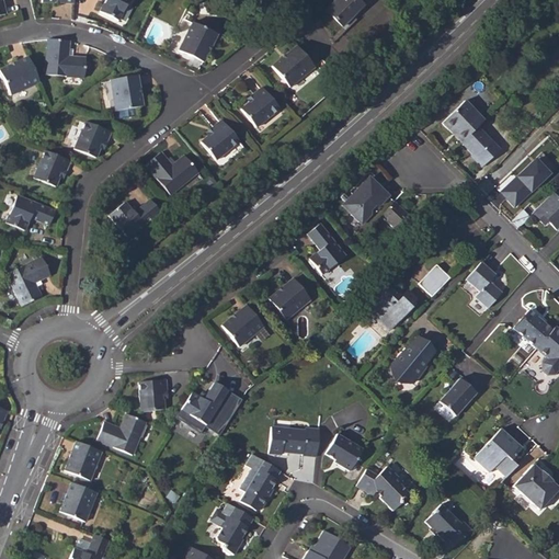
[(106,0),(102,10),(121,19),(129,0),(106,0)]
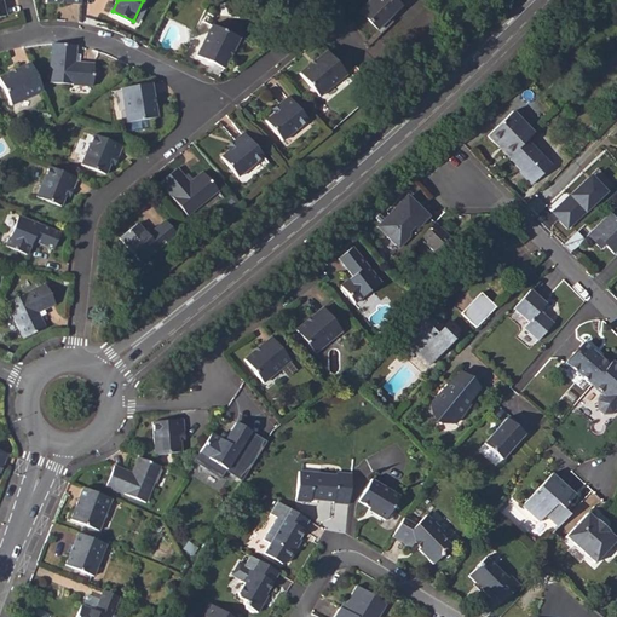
[(370,0),(362,10),(381,28),(404,4),(401,0),(370,0)]
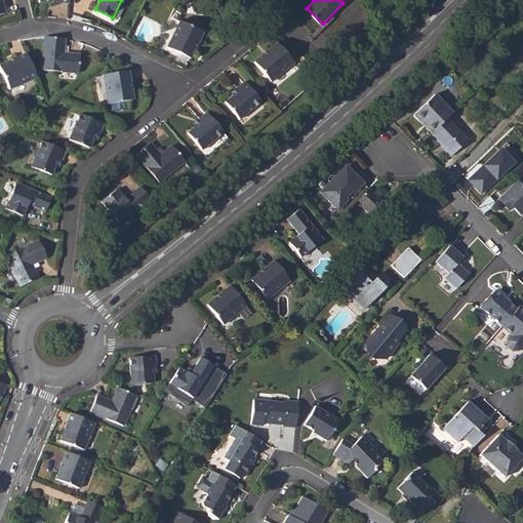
[(205,31),(183,19),(169,45),(192,56),(205,31)]
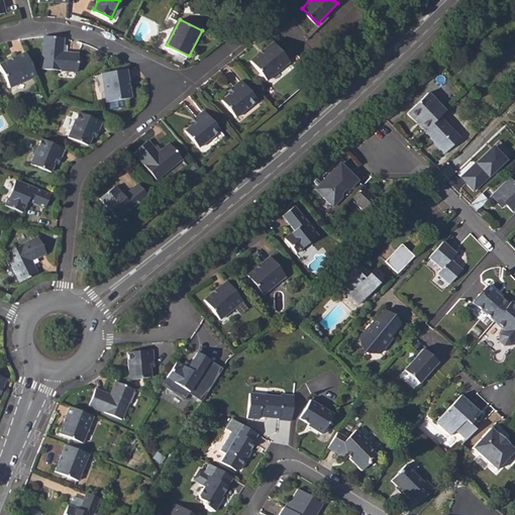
[(45,34),(42,67),(79,70),(80,52),(65,49),(66,36),(45,34)]
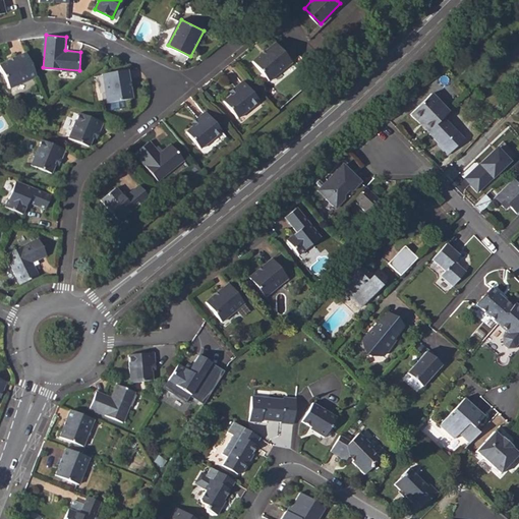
[(254,60),(271,79),(293,62),(277,42),(254,60)]
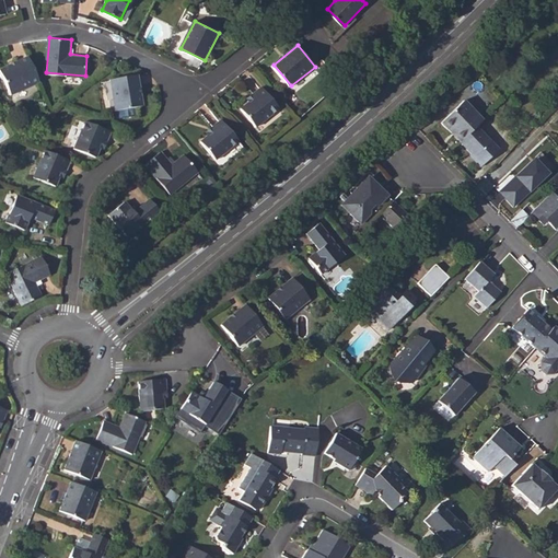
[(1,68),(13,93),(42,80),(30,55),(1,68)]
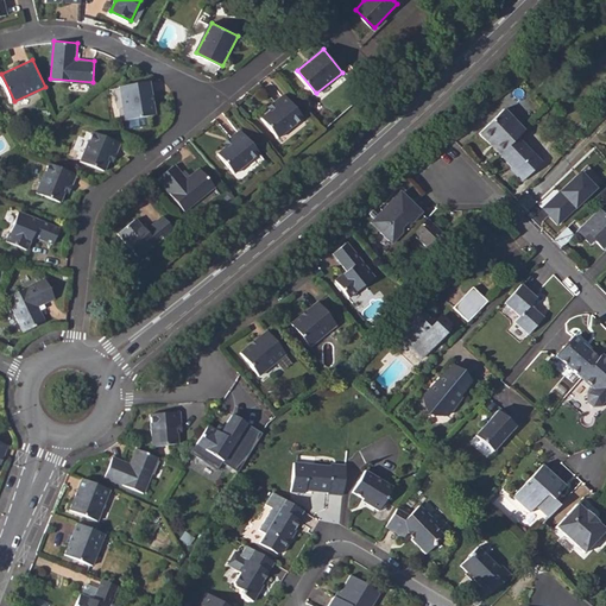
[(122,84),(128,119),(158,113),(152,80),(122,84)]
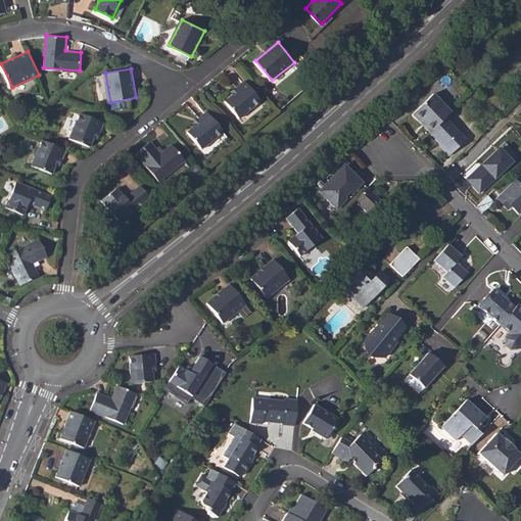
[(226,100),(240,117),(261,100),(245,80),(237,87),(239,89),(234,94),(226,100)]
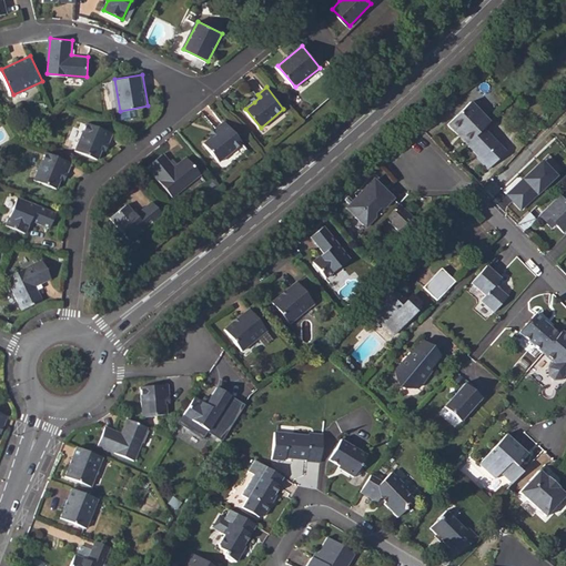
[(472,99),(448,122),(460,132),(463,130),(472,139),(485,127),(493,120),(472,99)]
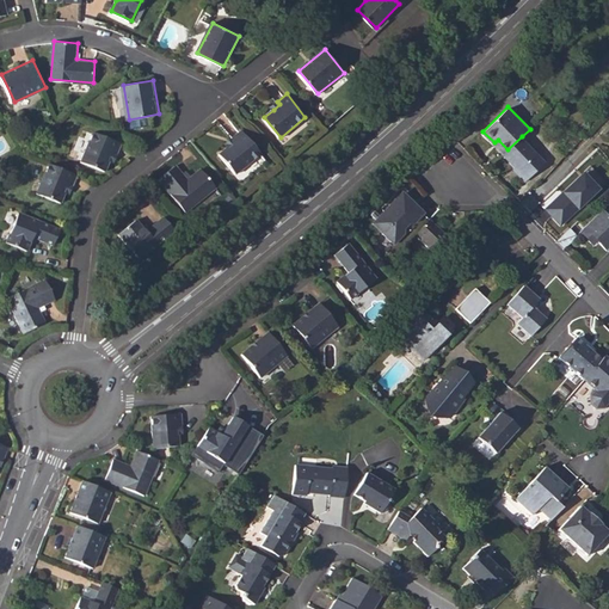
[(220,153),(237,173),(262,152),(243,129),(233,136),(235,140),(229,145),(220,153)]
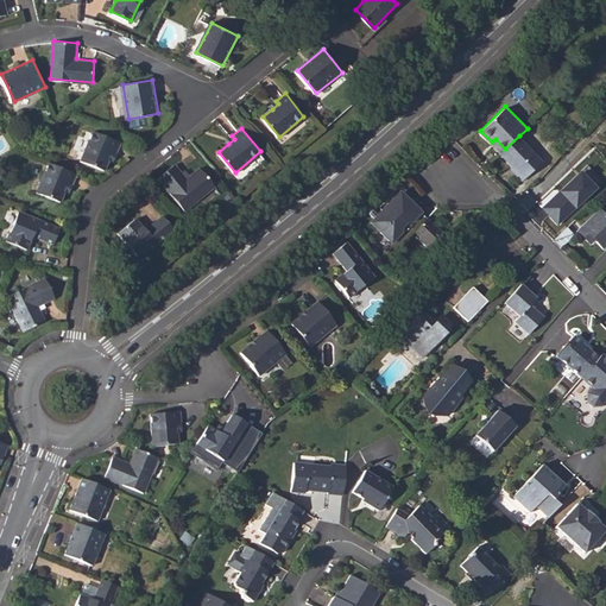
[(82,159),(106,170),(109,158),(113,151),(118,153),(121,141),(94,131),(82,159)]
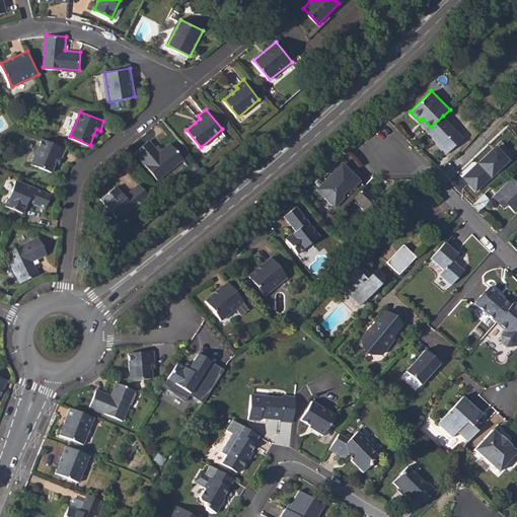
[(481,121),(486,126),(491,120),(486,115),(481,121)]
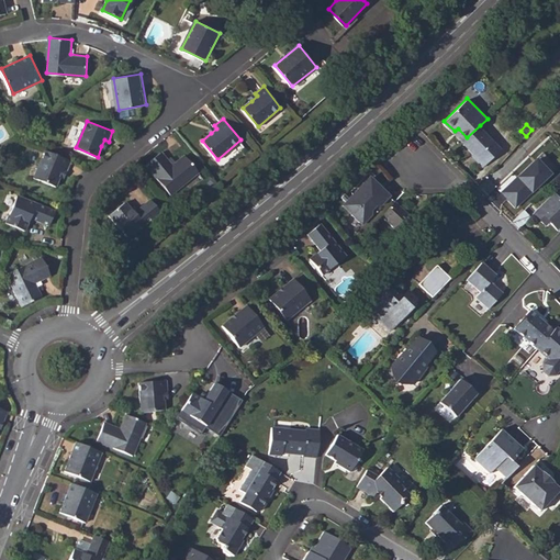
[(467,137),(463,141),(474,153),(486,165),(503,147),(480,125),(467,137)]
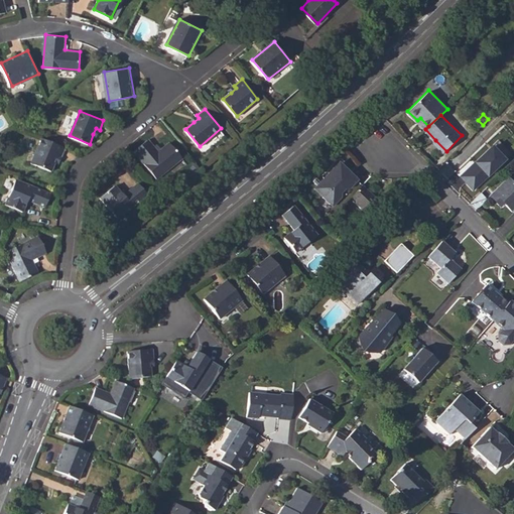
[(417,120),(425,129),(428,126),(420,118),(417,120)]
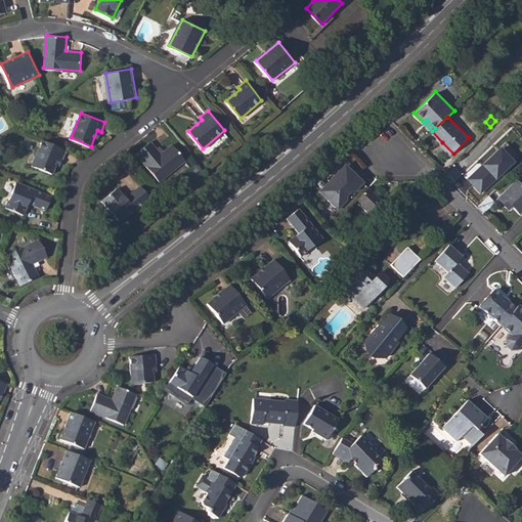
[(485,122),(480,128),(485,132),(490,127),(485,122)]
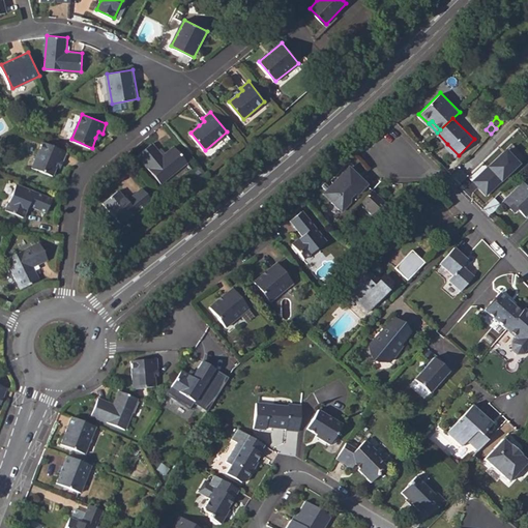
[(33,166),(54,175),(58,165),(61,158),(64,159),(68,150),(45,141),(33,166)]
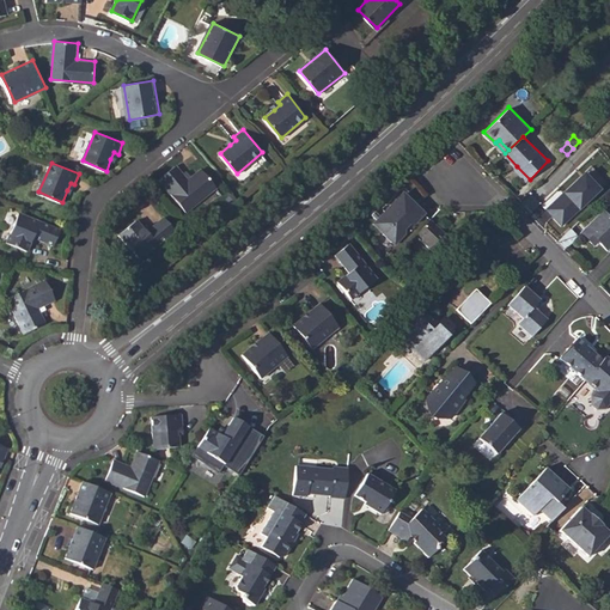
[(160,178),(188,212),(218,187),(202,169),(189,180),(176,165),(160,178)]
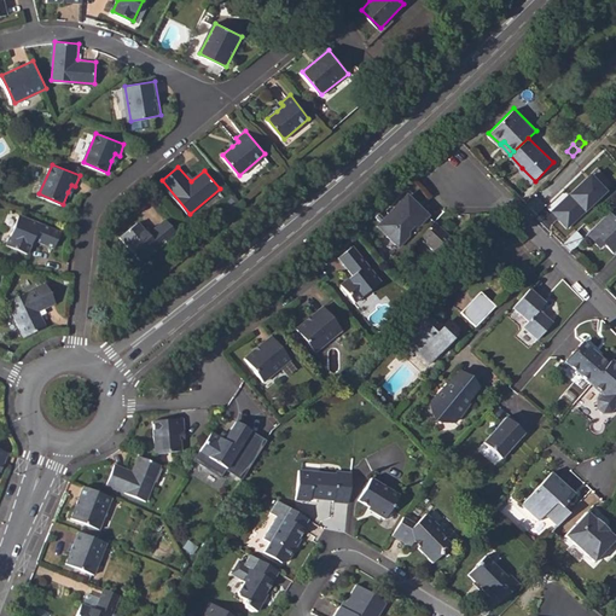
[(519,169),(533,184),(535,181),(522,168),(519,169)]
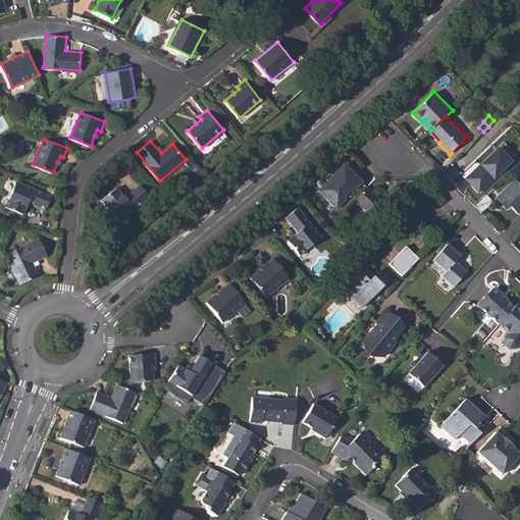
[(331,182),(327,180),(319,190),(338,207),(363,180),(344,163),(335,172),(335,176),(331,182)]
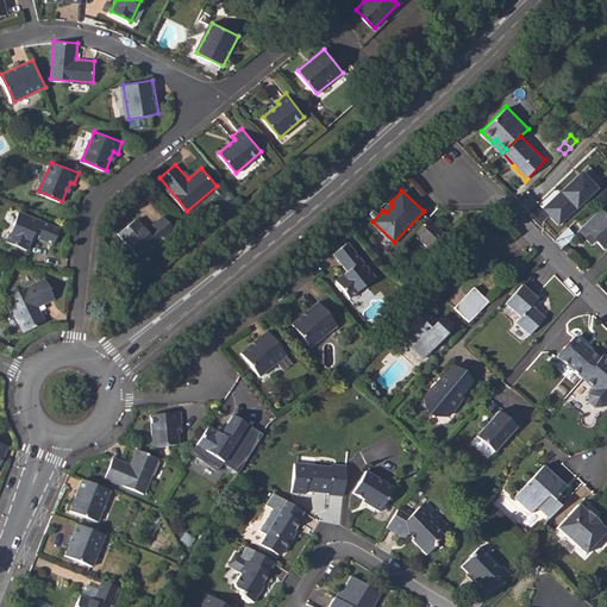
[(587,223),(586,225),(598,237),(606,246),(606,213),(602,208),(587,223)]
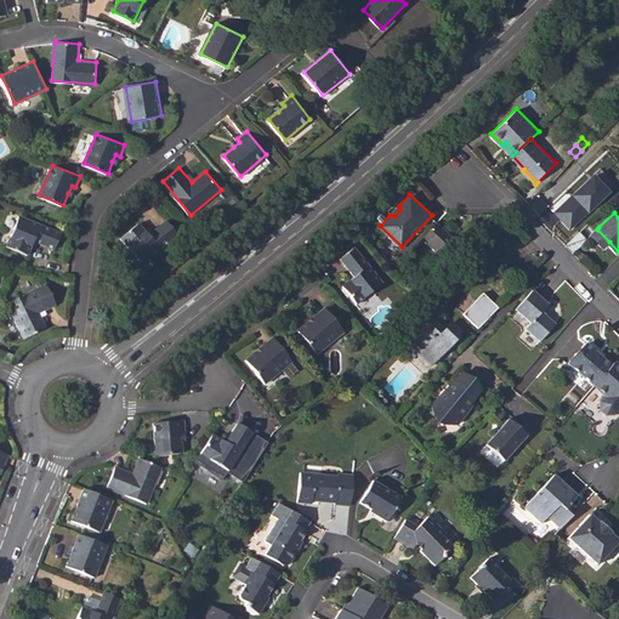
[(9,245),(28,253),(34,239),(56,248),(62,232),(21,215),(9,245)]
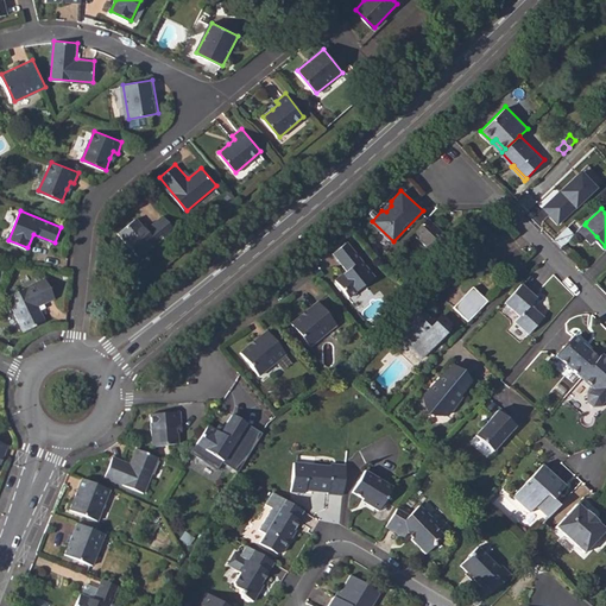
[(120,232),(140,256),(175,228),(164,215),(146,229),(137,218),(120,232)]
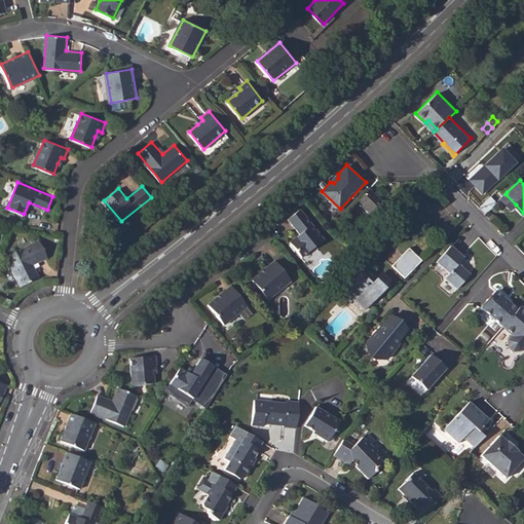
[(492,194),(498,201),(501,197),(506,194),(507,192),(501,186),(492,194)]
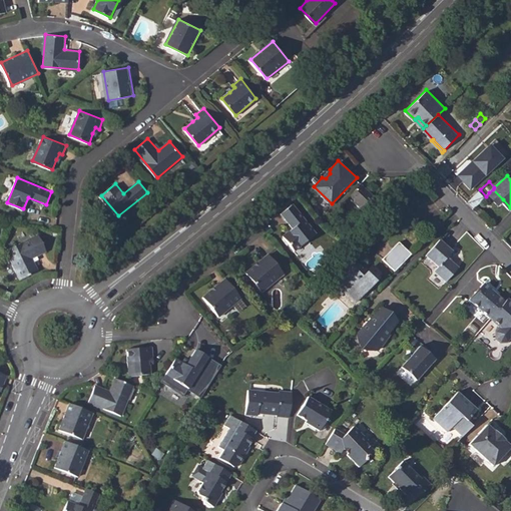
[(350,194),(366,208),(367,206),(373,212),(381,203),(375,198),(377,196),(362,182),(350,194)]
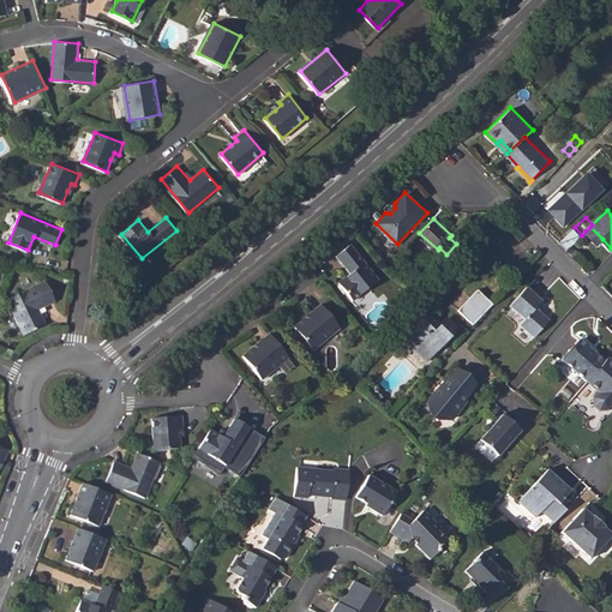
[(575,227),(562,240),(569,249),(582,235),(575,227)]
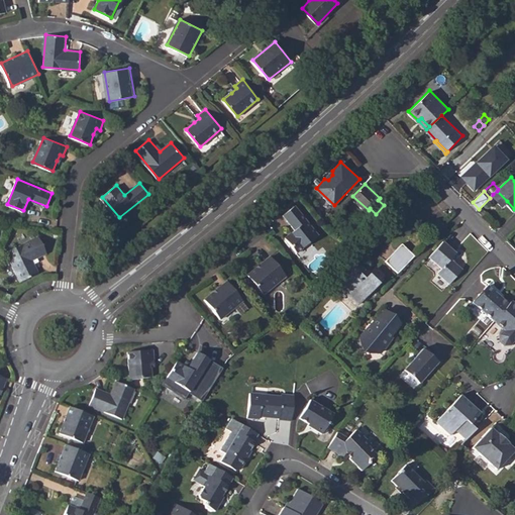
[(493,194),(503,205),(507,201),(497,191),(493,194)]
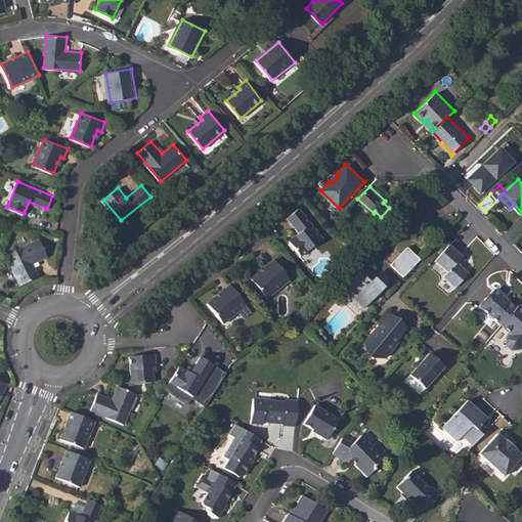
[(298,208),(287,217),(298,231),(288,240),(301,256),(323,237),(298,208)]
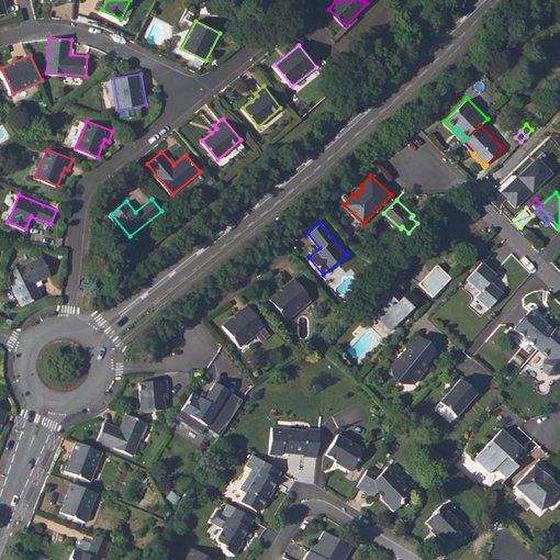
[(43,295),(38,284),(43,282),(42,279),(53,273),(44,256),(8,272),(24,305),(43,295)]
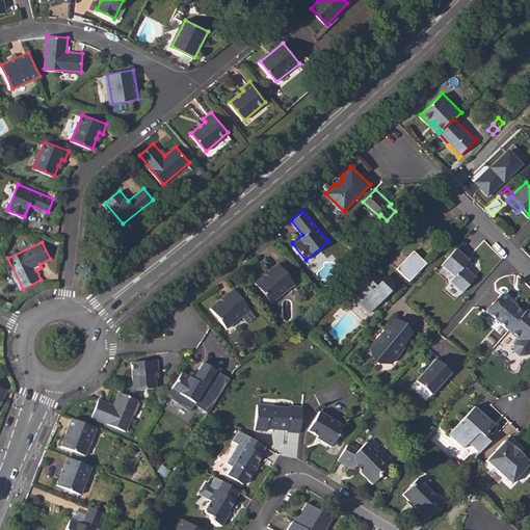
[(443,264),(456,274),(451,280),(465,291),(477,276),(465,266),(471,259),(457,246),(443,264)]
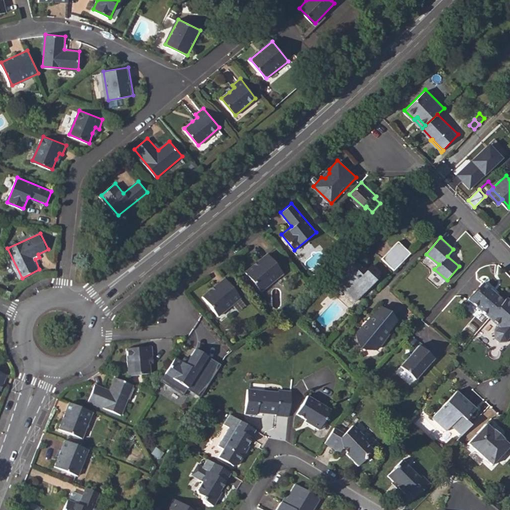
[(412,252),(400,240),(384,257),(396,269),(412,252)]
